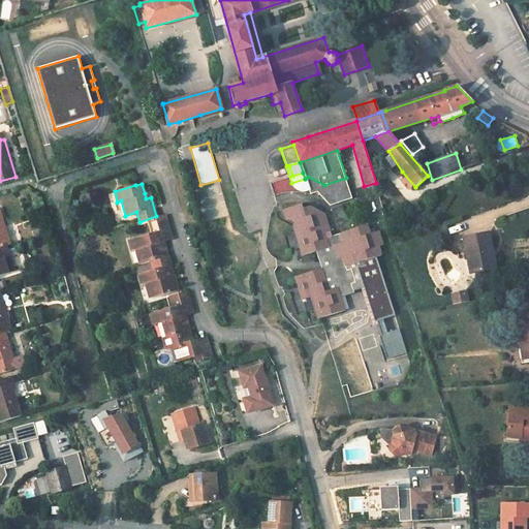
[(292,225),(324,215),(319,213),(318,215),(314,216),(313,210),(309,207),(302,209),(301,205),(291,208),(294,219),(292,225)]
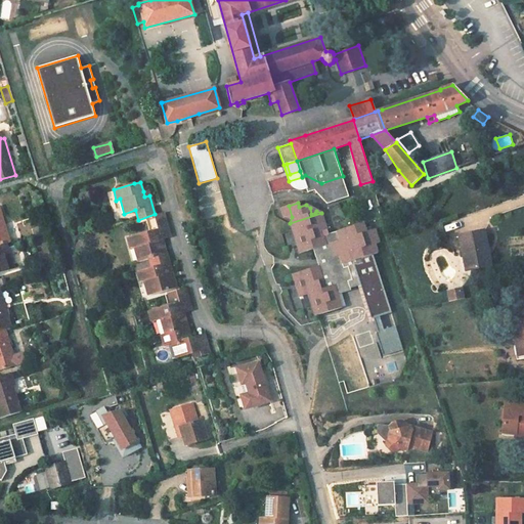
[(279,208),(284,220),(290,223),(292,217),(289,206),(279,208)]
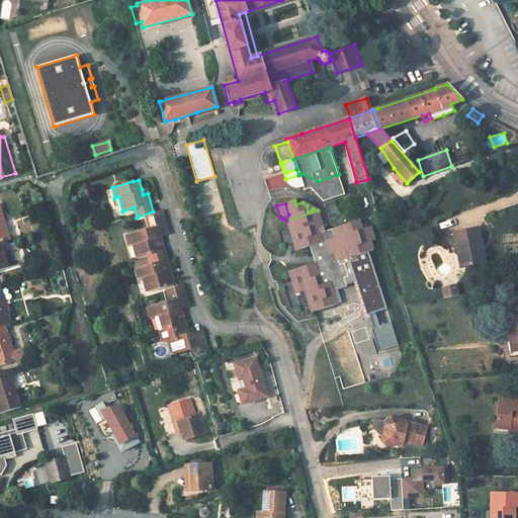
[(0,208),(0,241),(1,242),(6,240),(9,239),(0,208)]
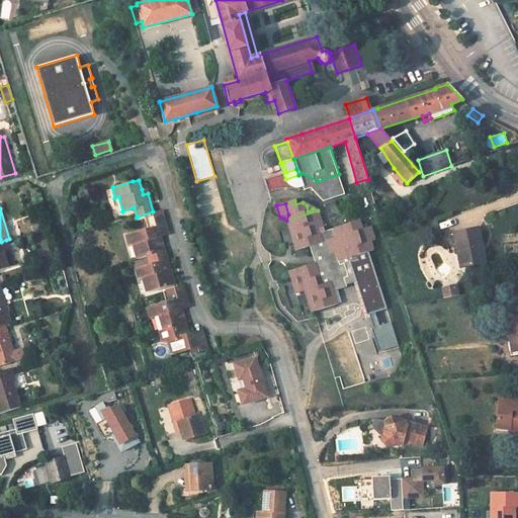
[(329,231),(325,232),(318,210),(286,221),(289,229),(293,227),(297,240),(293,242),(296,251),(310,247),(313,255),(317,253),(320,262),(315,263),(288,271),(291,280),(295,279),(300,292),(305,291),(309,289),(313,303),(308,304),(311,313),(338,305),(333,291),(347,287),(346,285),(344,278),(348,276),(345,268),(341,269),(338,261),(369,252),(372,250),(370,242),(374,241),(370,227),(361,230),(358,221),(332,230),(334,234),(330,235),(329,231)]
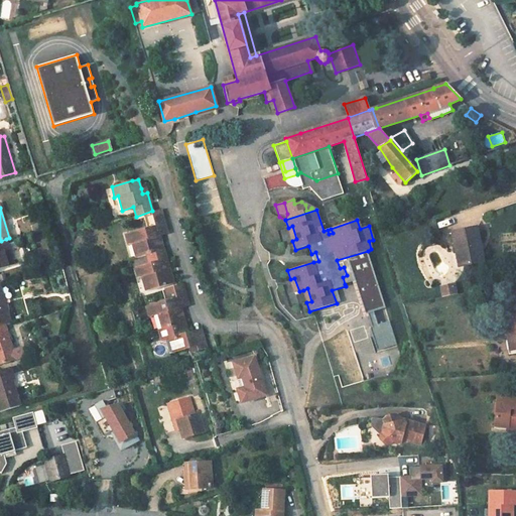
[(162,213),(153,216),(155,225),(157,231),(158,231),(166,229),(162,213)]
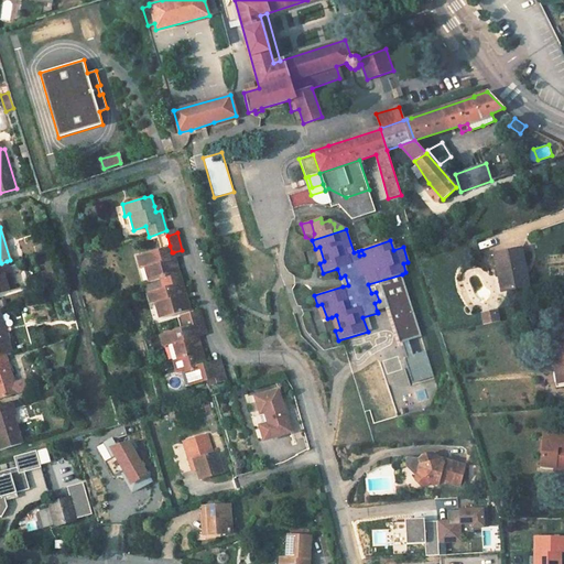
[(170,246),(166,247),(171,263),(175,262),(174,257),(173,252),(172,252),(170,246)]
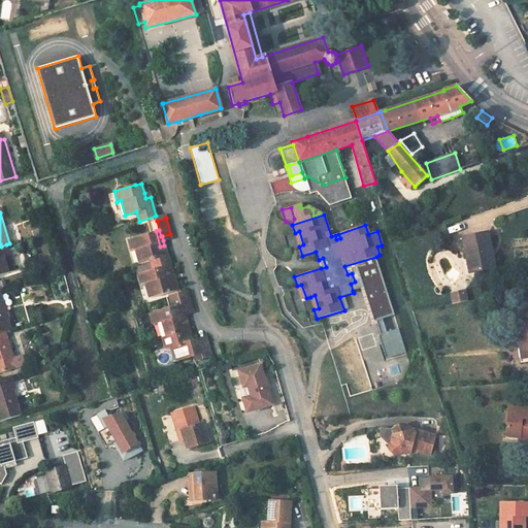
[(156,231),(128,239),(131,250),(135,249),(139,248),(143,263),(150,261),(168,256),(164,245),(160,246),(156,231)]
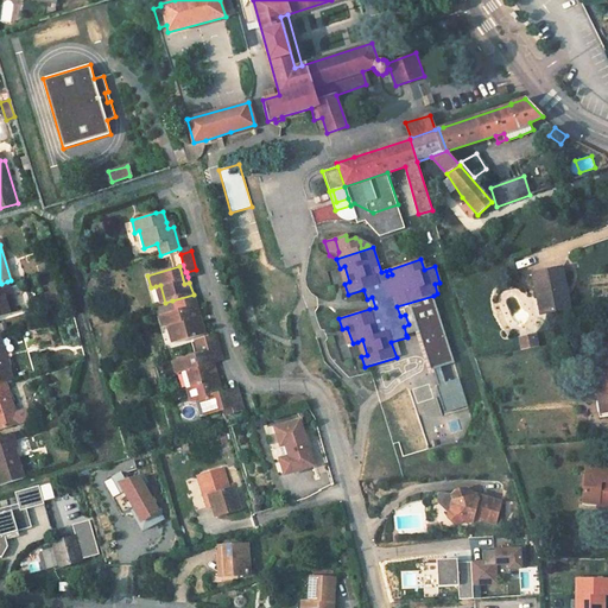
[(344,266),(340,268),(344,284),(349,282),(344,266)]
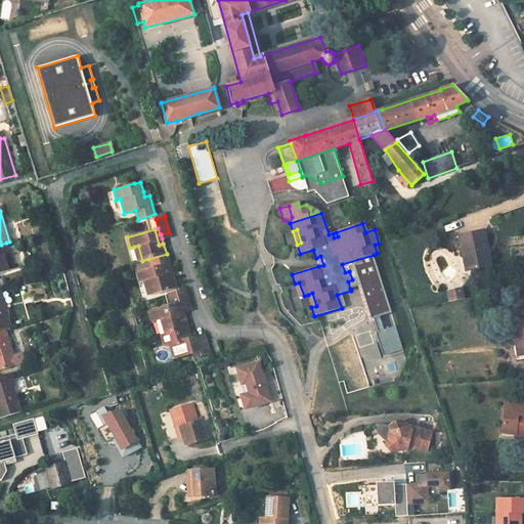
[(484,230),(459,235),(463,255),(468,254),(471,269),(491,265),(484,230)]
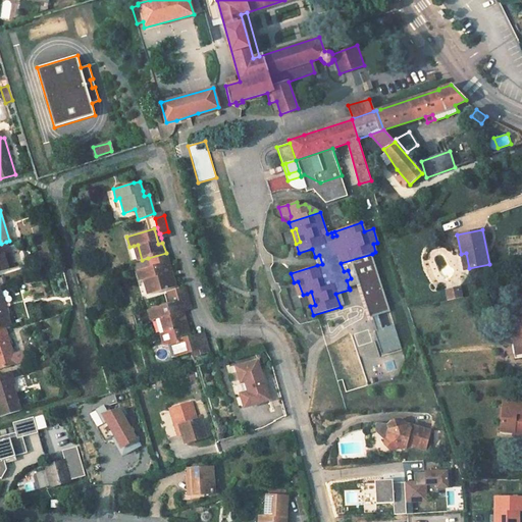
[(6,242),(1,244),(5,258),(10,256),(6,242)]
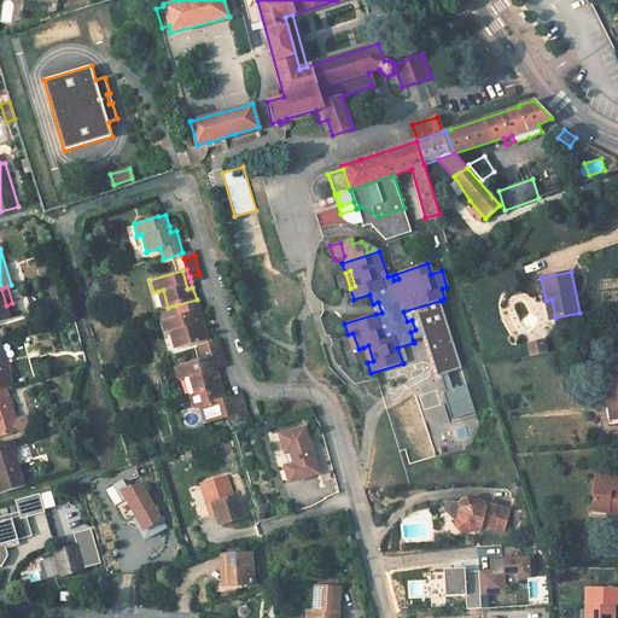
[(0,287),(0,320),(16,316),(12,303),(6,305),(1,289),(0,287)]
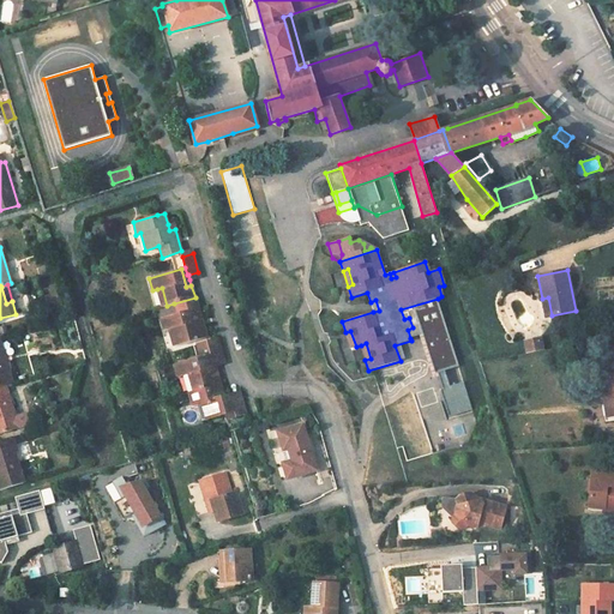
[(162,288),(157,289),(162,307),(167,306),(162,288)]
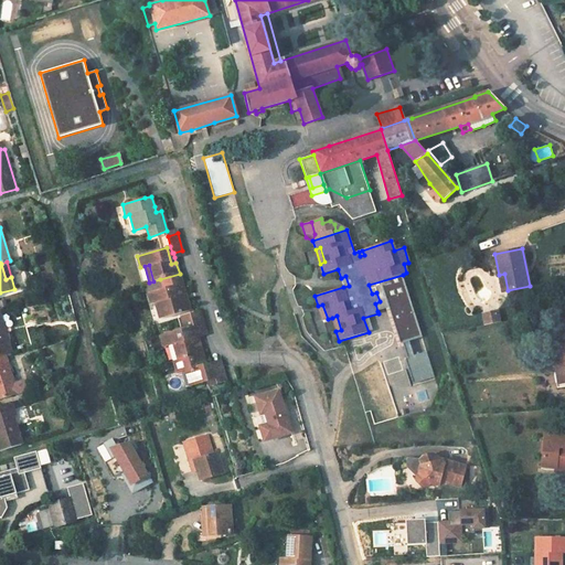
[(180,274),(160,279),(163,288),(147,292),(151,304),(155,302),(159,301),(164,318),(190,310),(180,274)]
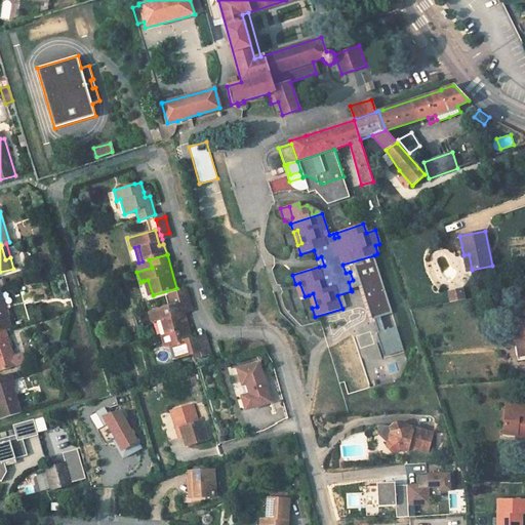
[(393,314),(374,255),(342,265),(346,273),(350,272),(353,280),(349,282),(351,289),(355,288),(354,285),(362,283),(363,285),(373,320),(376,319),(381,317),(393,314)]
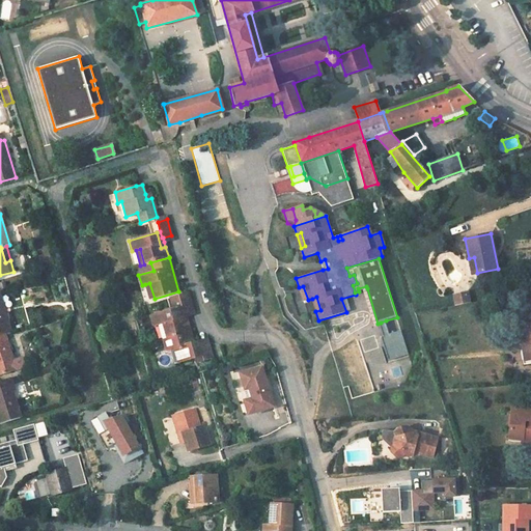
[(149,283),(145,284),(149,300),(155,299),(149,283)]
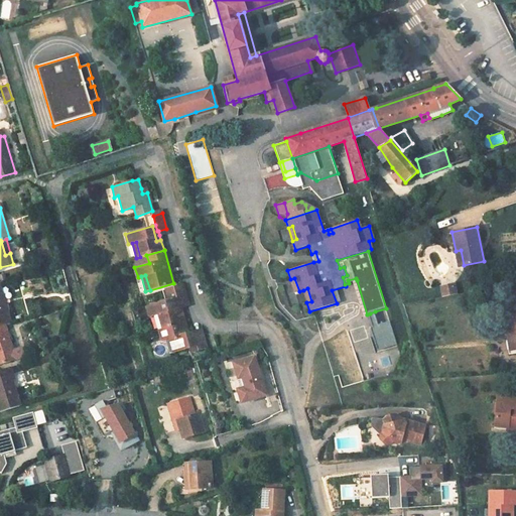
[(294,278),(290,279),(294,292),(299,291),(294,278)]
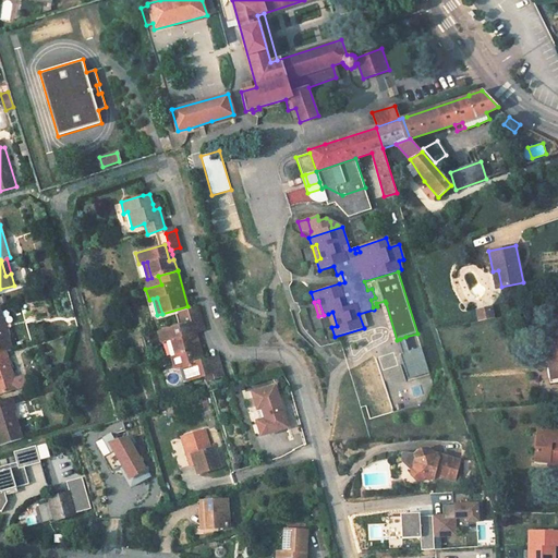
[(197,306),(187,310),(191,323),(193,328),(194,328),(195,332),(204,330),(203,326),(198,310),(197,306)]
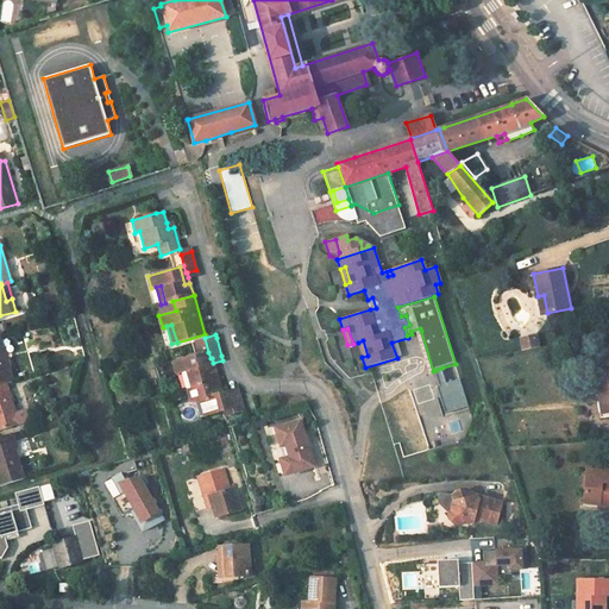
[(0,382),(5,381),(12,378),(0,339),(0,382)]
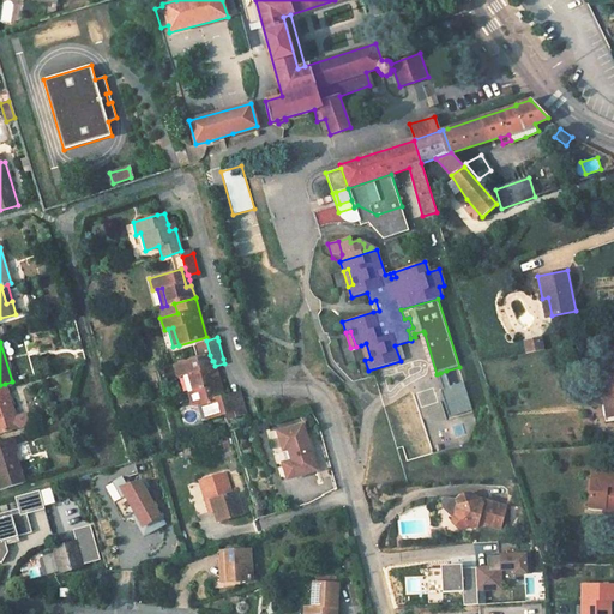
[(531,351),(542,350),(541,342),(530,344),(531,351)]
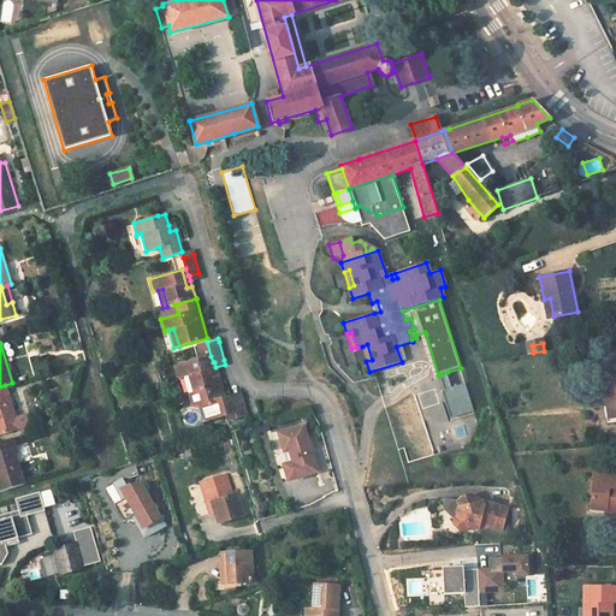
[(367,344),(362,347),(366,361),(372,360),(367,344)]
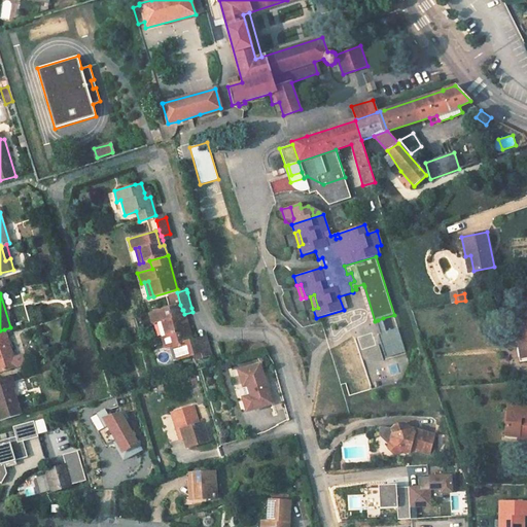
[(184,314),(183,310),(182,310),(180,305),(176,306),(180,320),(185,319),(184,314)]
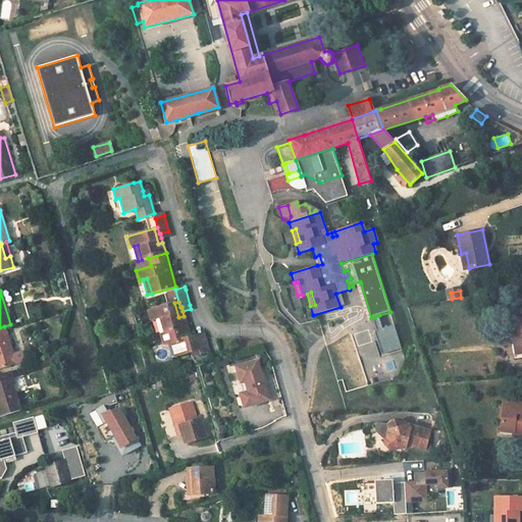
[(174,303),(148,310),(151,320),(155,319),(159,318),(163,333),(187,325),(184,316),(178,317),(174,303)]
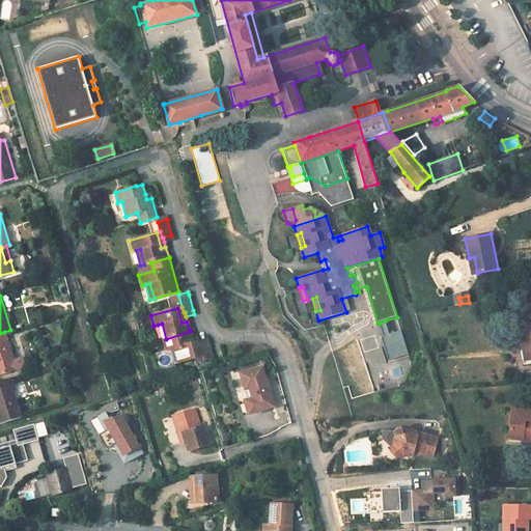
[(409,355),(401,331),(390,334),(386,320),(381,323),(385,336),(383,337),(390,360),(409,355)]
